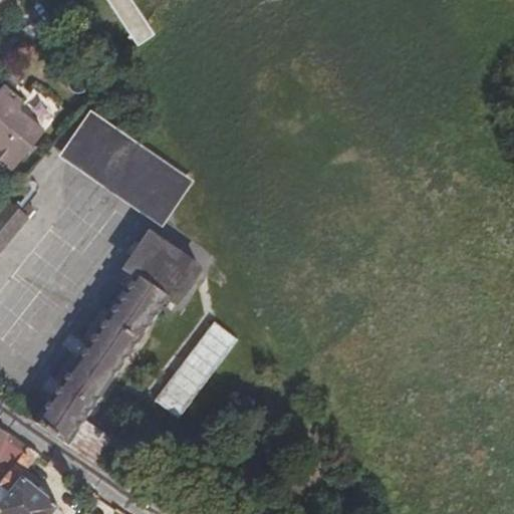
[(130,0),(105,0),(138,47),(155,36),(130,0)]
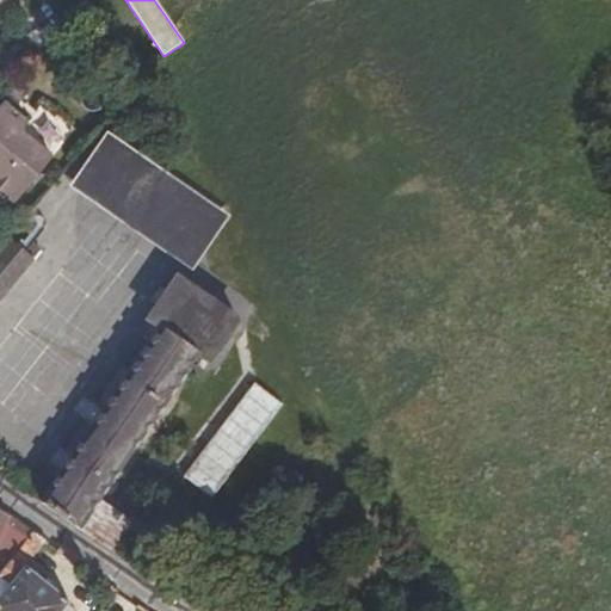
[(23,128),(30,121),(6,100),(0,107),(0,185),(18,199),(55,154),(23,128)]
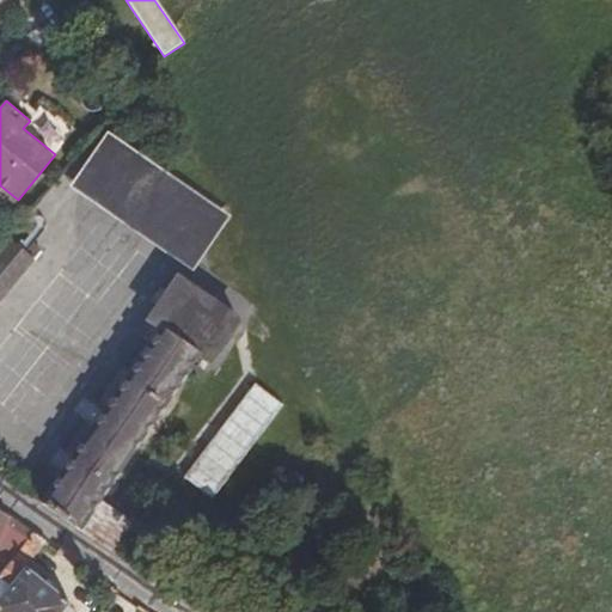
[(69,187),(193,270),(230,215),(108,132),(69,187)]
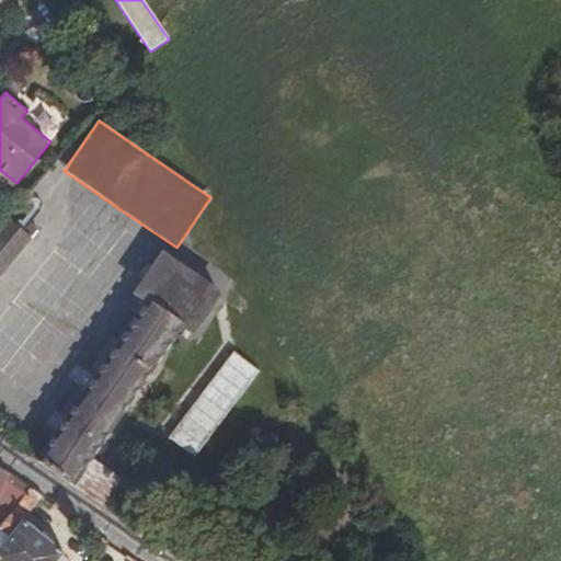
[(0,275),(32,238),(10,219),(0,229),(0,275)]
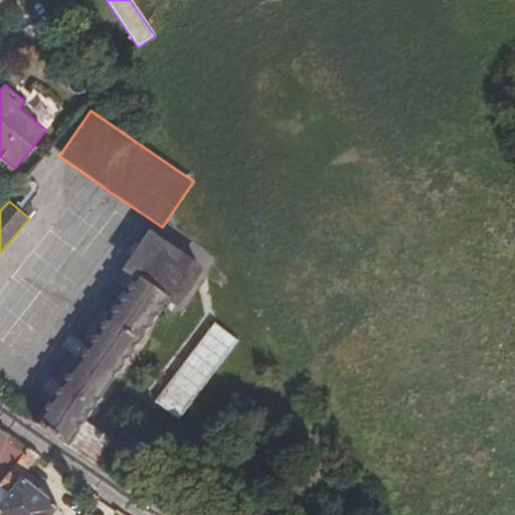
[(126,270),(136,277),(168,299),(177,305),(201,271),(150,236),(126,270)]
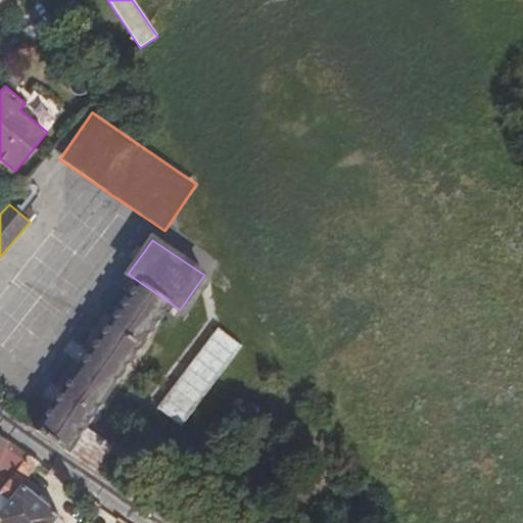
[(35,430),(67,454),(171,303),(138,281),(35,430)]
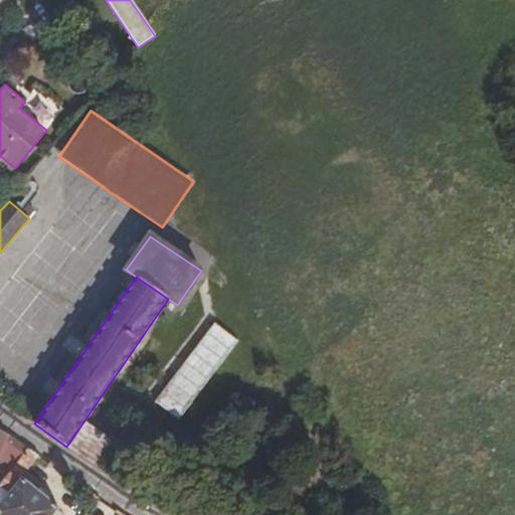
[(243,347),(202,315),(146,397),(183,424),(243,347)]
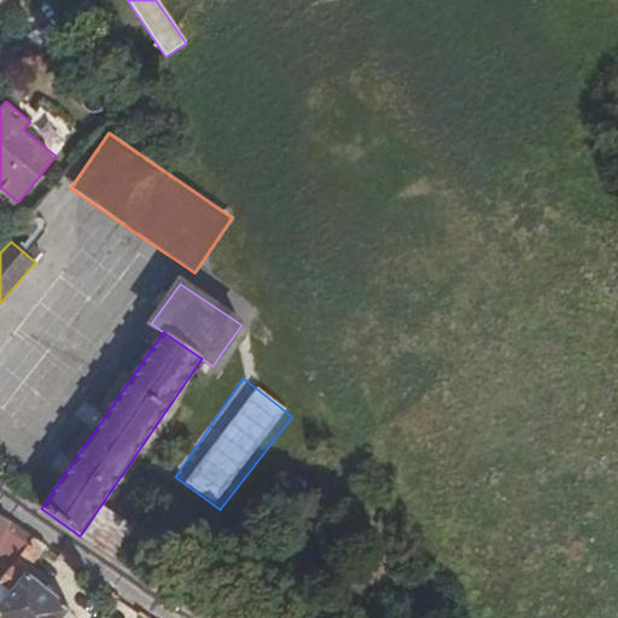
[(0,575),(30,538),(31,537),(0,517),(0,575)]
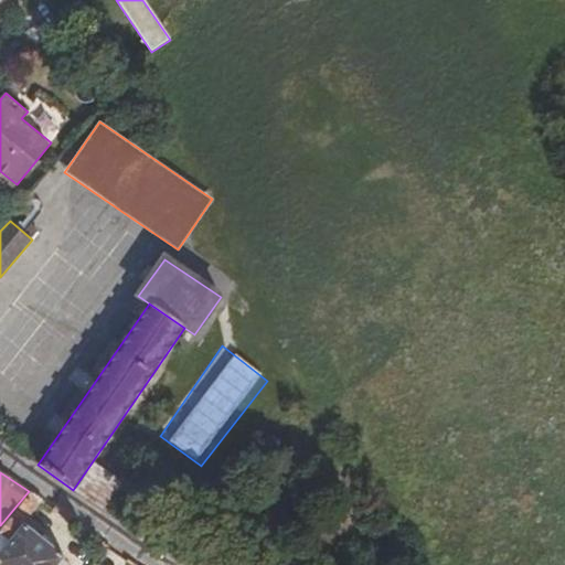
[(0,547),(22,521),(40,501),(28,492),(0,525),(0,547)]
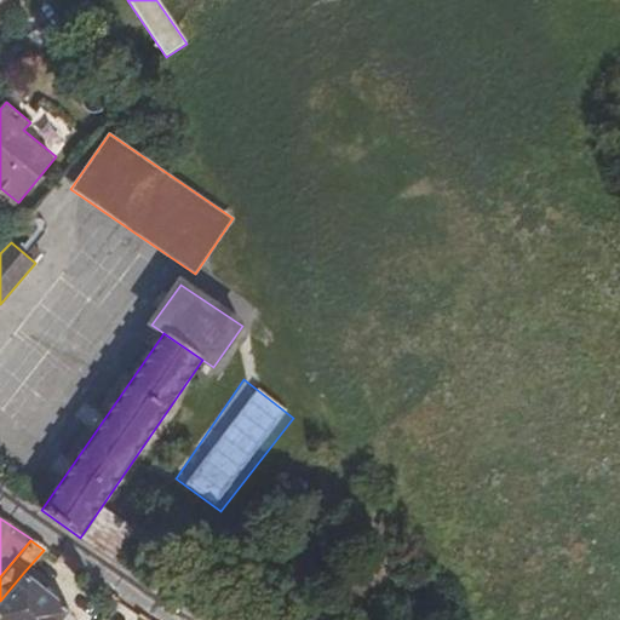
[(57,619),(69,608),(24,572),(0,601),(0,619),(57,619)]
